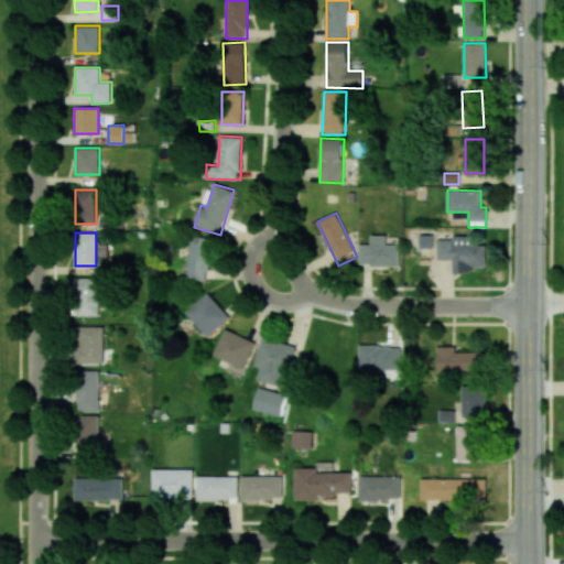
[(400,266),(400,245),(388,243),(388,236),(372,235),(372,245),(360,245),(360,266),(400,266)]
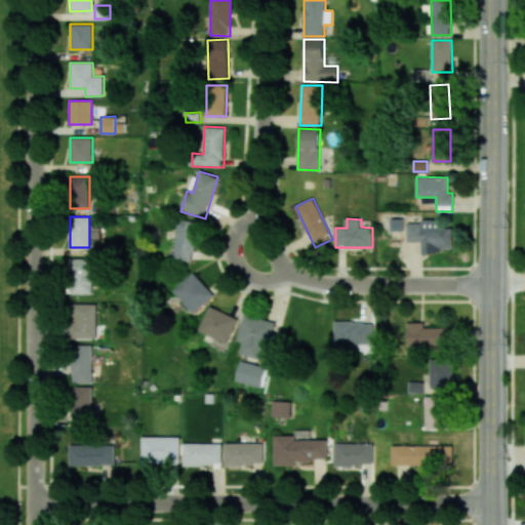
[(174,259),(193,260),(197,221),(177,219),(174,259)]
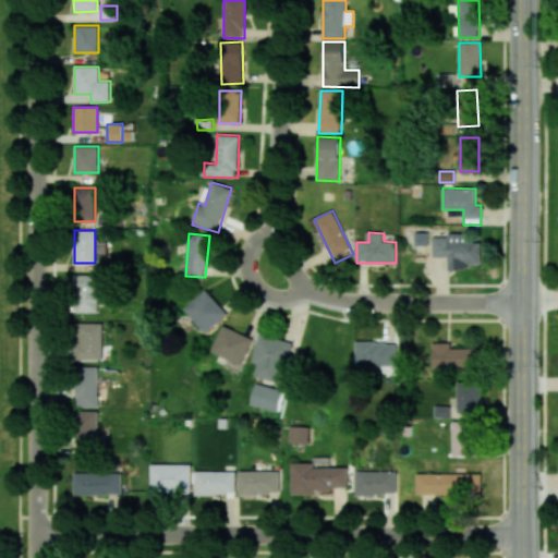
[(482,263),(481,242),(469,242),(469,233),(447,233),(447,237),(433,238),(433,257),(448,257),(448,269),(470,269),(470,264),(482,263)]
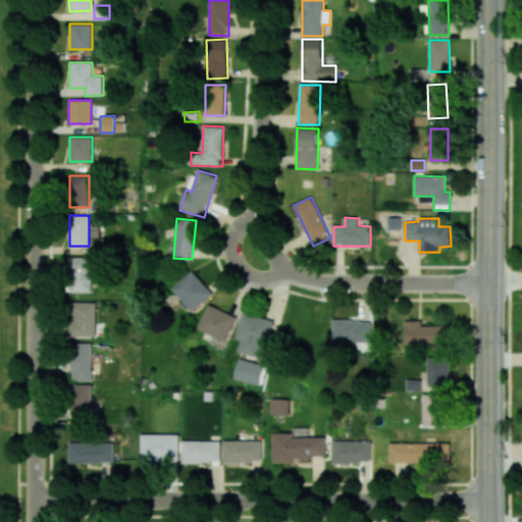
[(93,293),(92,257),(71,257),(71,293),(93,293)]
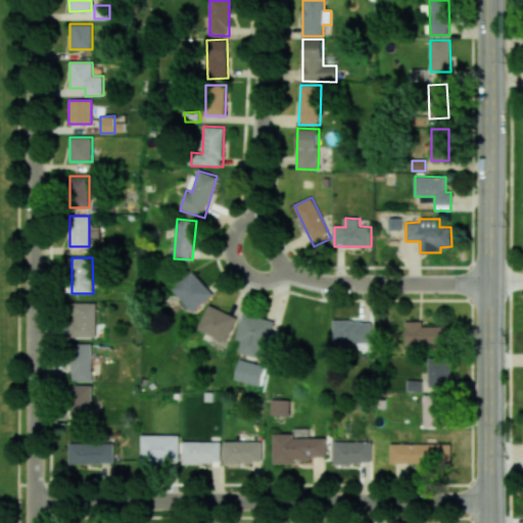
[(193,313),(214,293),(192,272),(172,291),(193,313)]
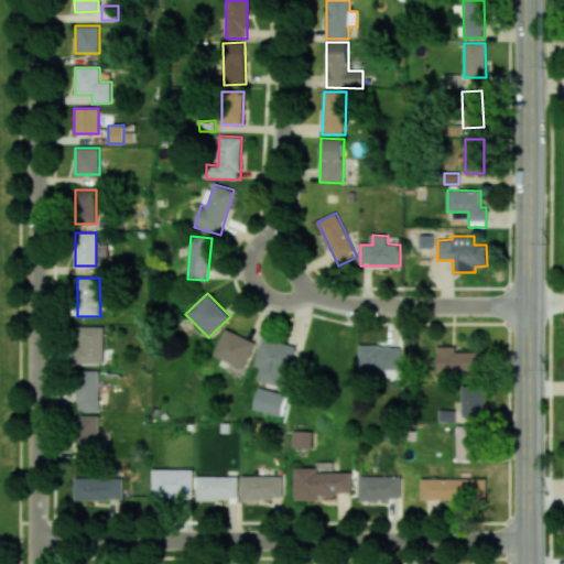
[(105,364),(104,326),(79,326),(79,346),(75,346),(75,364),(105,364)]
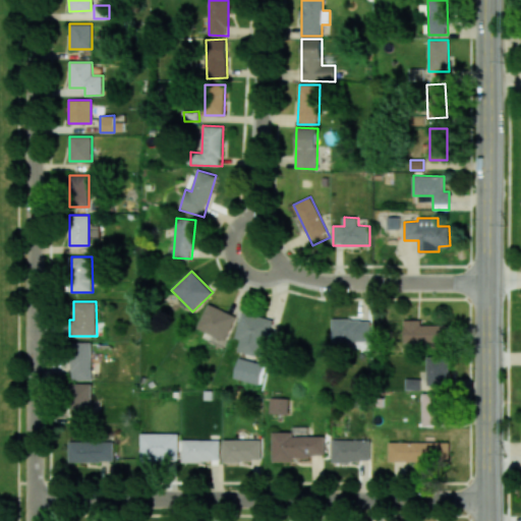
[(198,330),(227,340),(236,314),(208,304),(198,330)]
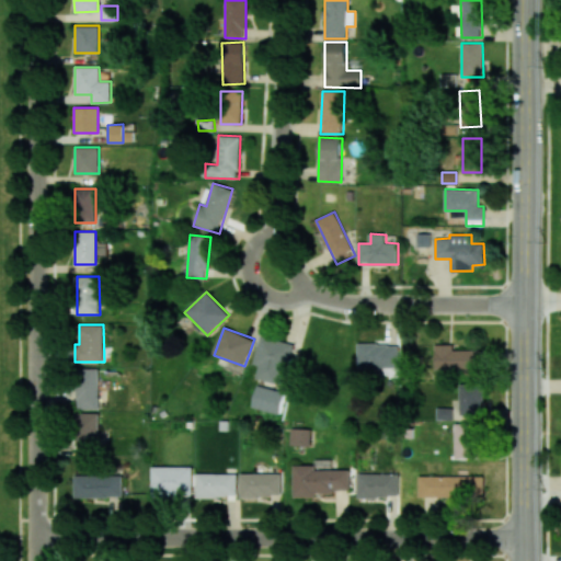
[(295,344),(261,335),(254,364),(260,365),(255,379),(285,387),(295,344)]
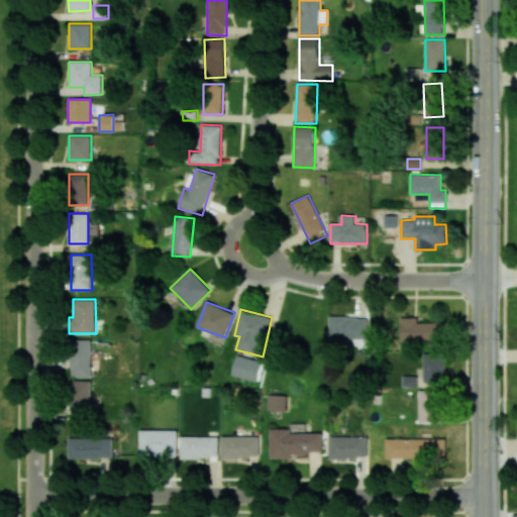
[(368,317),(330,317),(329,339),(368,339),(368,317)]
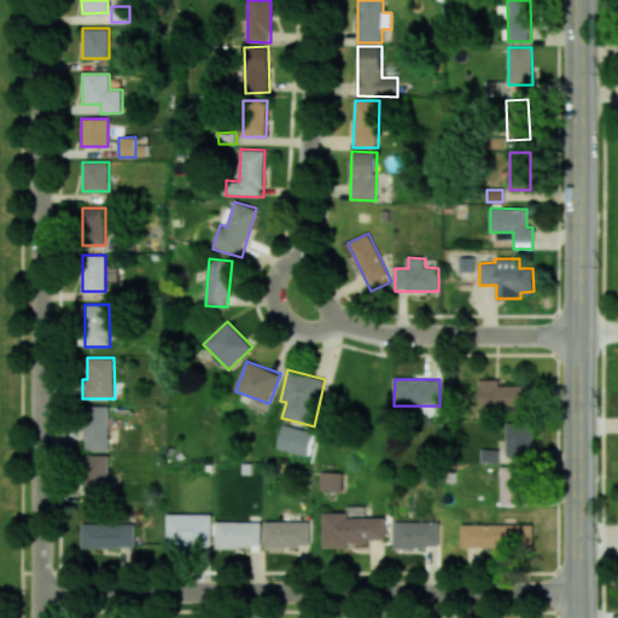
[(500,379),(479,380),(481,409),(535,407),(535,385),(500,386),(500,379)]
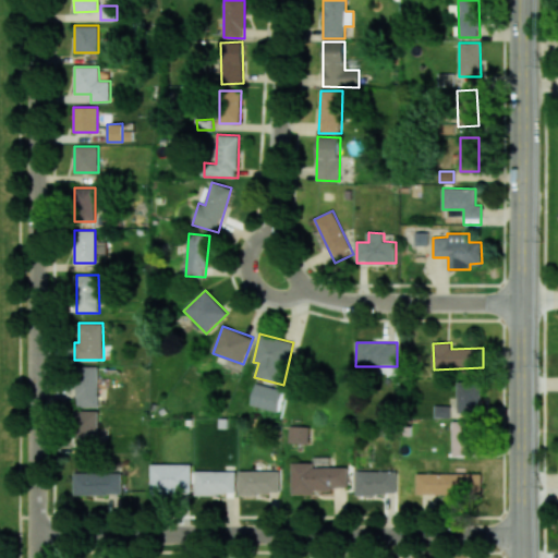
[(98,367),(76,366),(76,407),(98,407),(98,367)]
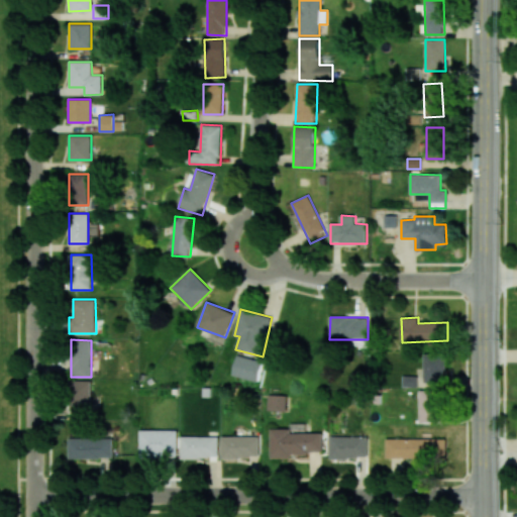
[(446,384),(446,354),(424,353),(424,384),(446,384)]
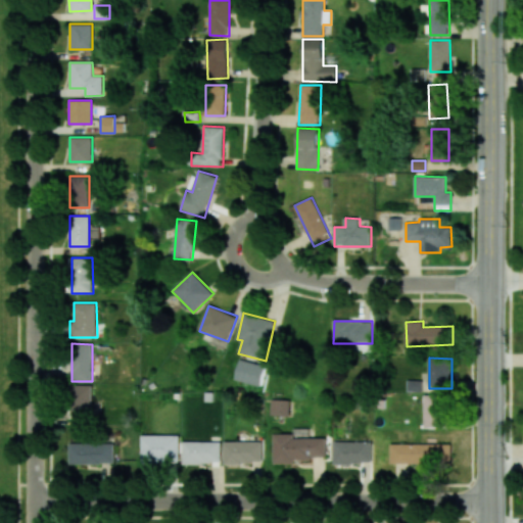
[(240,360),(266,366),(260,387),(235,380),(240,360)]
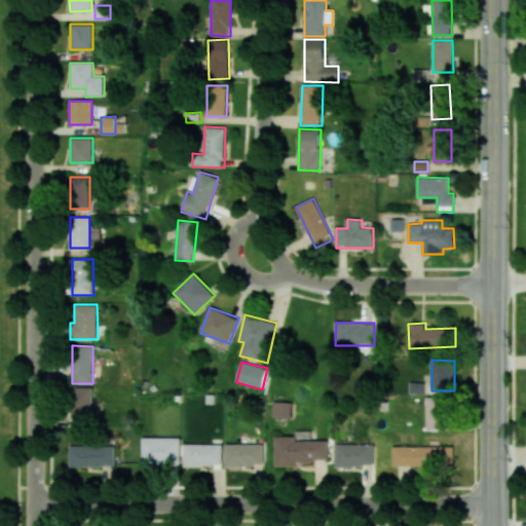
[(424,393),(424,382),(410,382),(410,393),(424,393)]
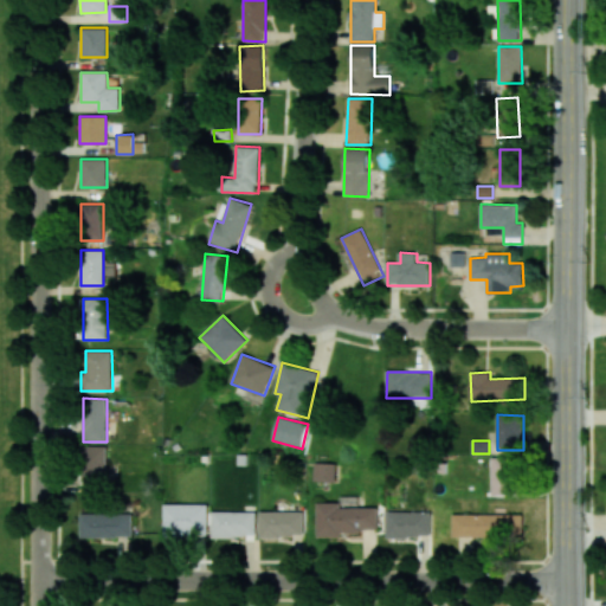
[(107,446),(82,446),(82,485),(107,485),(107,446)]
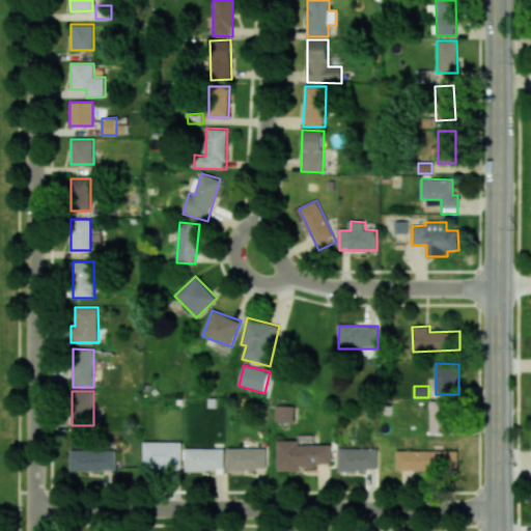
[(207,408),(207,398),(216,398),(216,408),(207,408)]
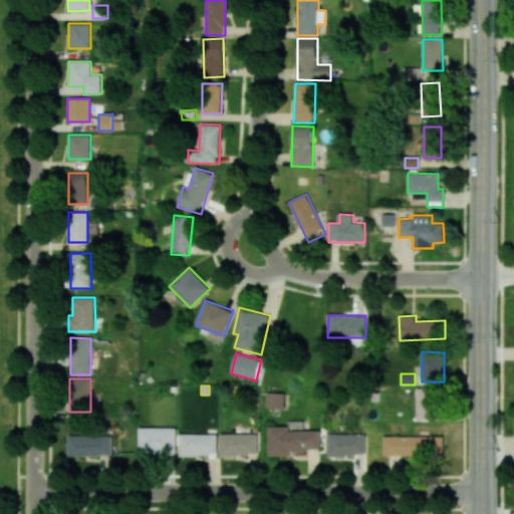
[(417,419),(438,419),(438,389),(418,389),(417,419)]
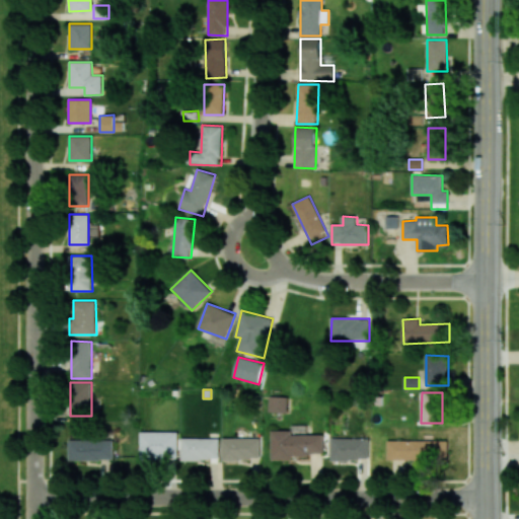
[(288,397),(271,396),(270,412),(287,413),(288,397)]
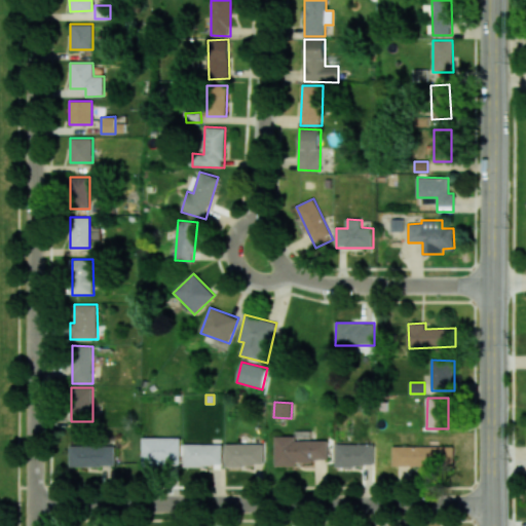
[(329,441),(296,440),(296,437),(276,436),(275,464),(313,465),(313,458),(328,459),(329,441)]
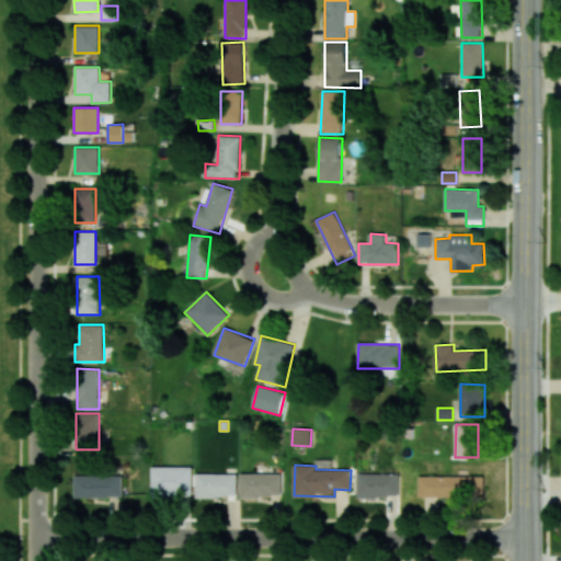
[(193,467),(152,466),(151,496),(193,496),(193,467)]
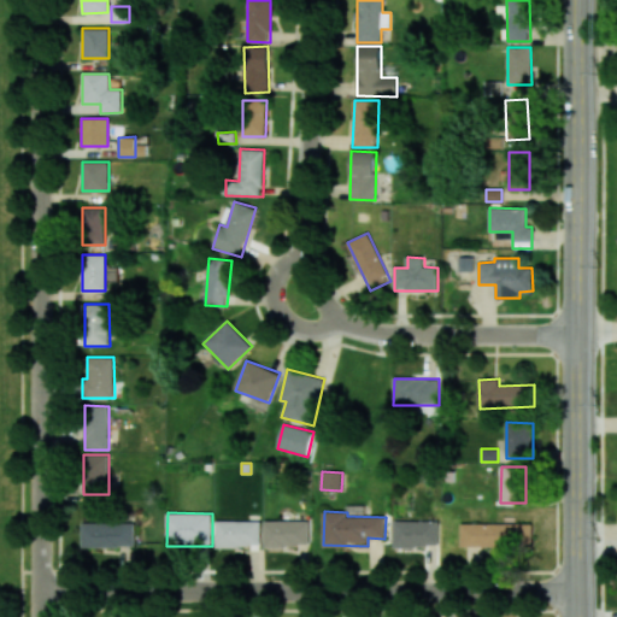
[(260,521),(216,521),(216,547),(260,547),(260,521)]
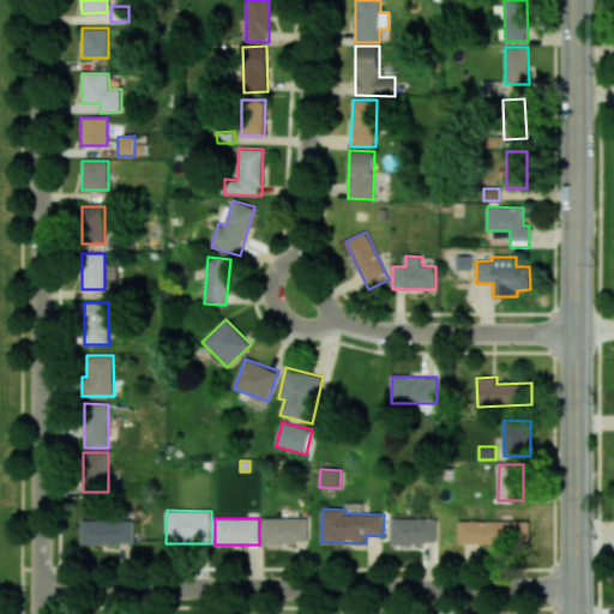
[(264,545),(308,543),(308,518),(264,518),(264,545)]
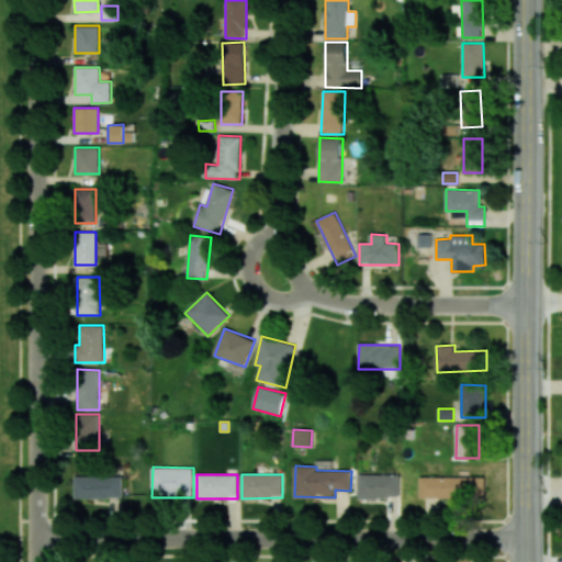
[(359,497),(400,498),(400,475),(359,474),(359,497)]
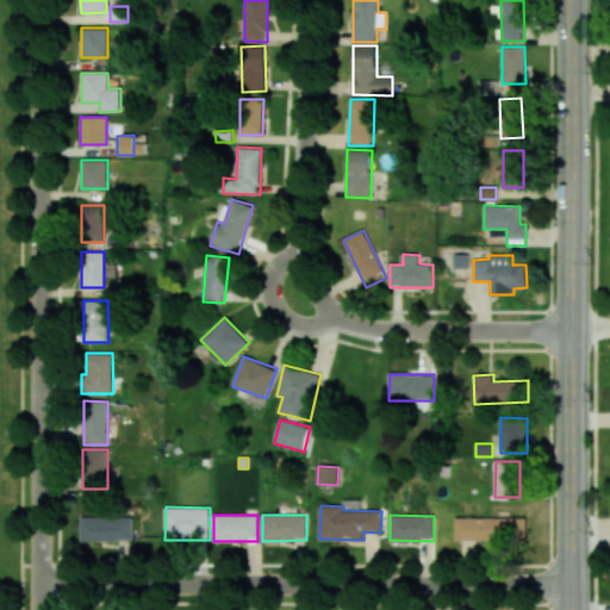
[(81,541),(134,541),(134,517),(81,517),(81,541)]
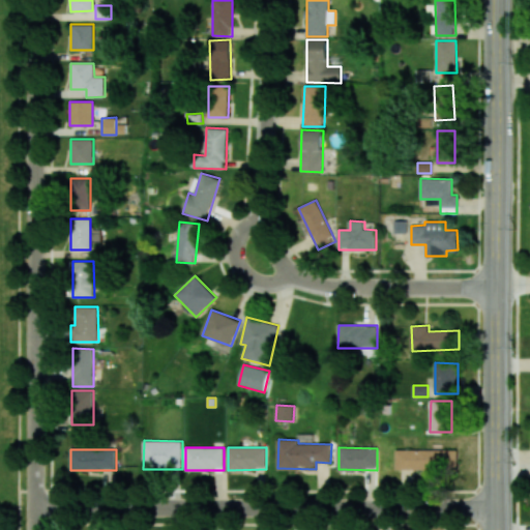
[(458,450),(395,449),(395,470),(457,470),(458,450)]
